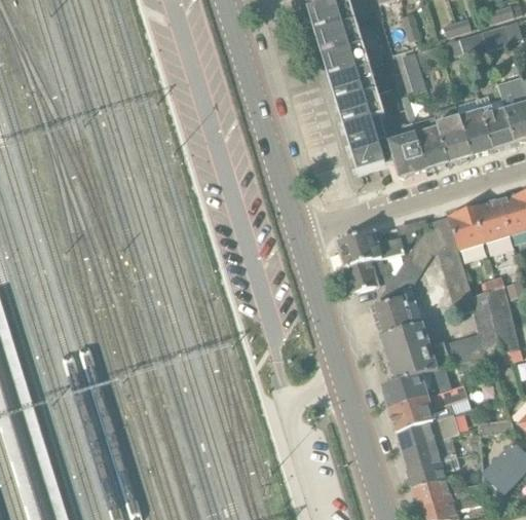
[(306,0),(309,8),(307,8),(358,173),(395,161),(395,162),(396,162),(389,141),(381,115),(385,114),(351,0),(306,0)]
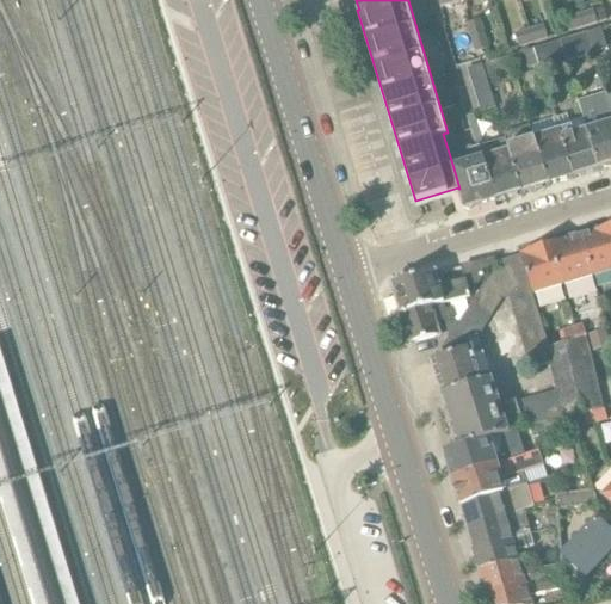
[(584,23),(598,18),(594,5),(580,8),(584,23)]
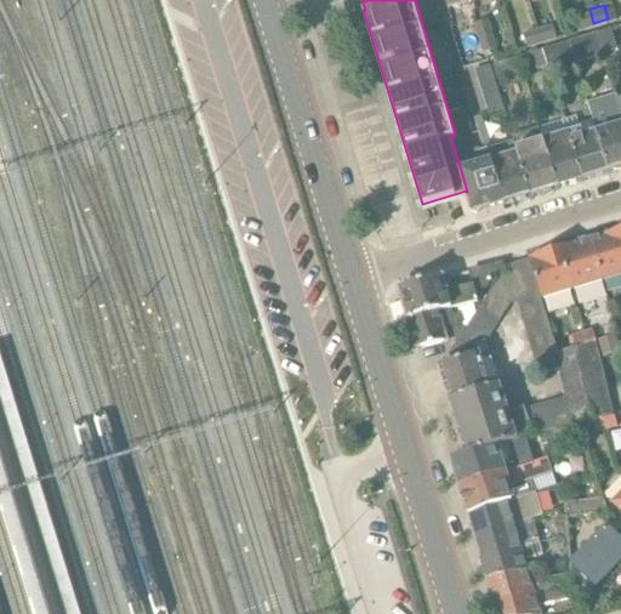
[(579,28),(593,23),(590,9),(575,13),(579,28)]
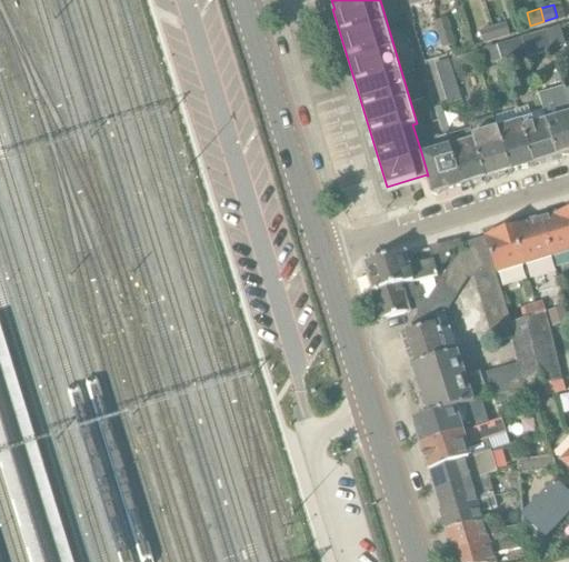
[(439,31),(451,27),(448,13),(435,18),(439,31)]
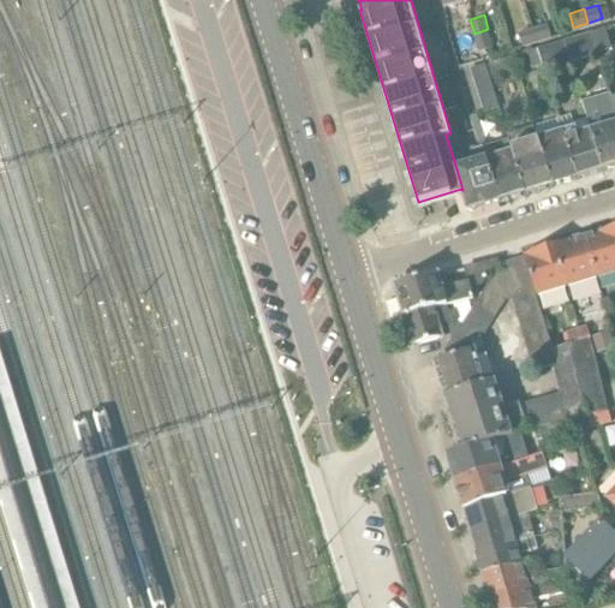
[(537,37),(551,34),(548,19),(533,24),(537,37)]
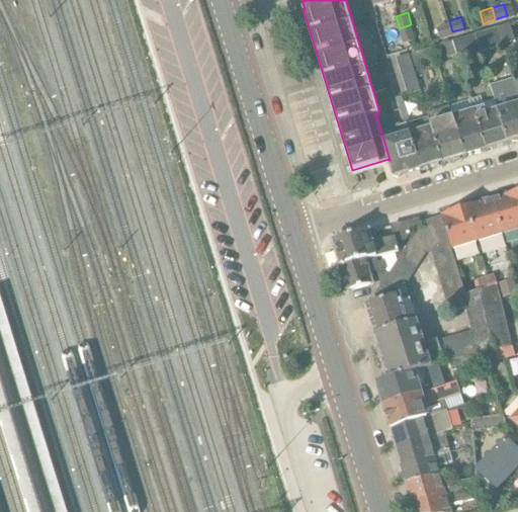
[(440,35),(452,31),(449,20),(437,24),(440,35)]
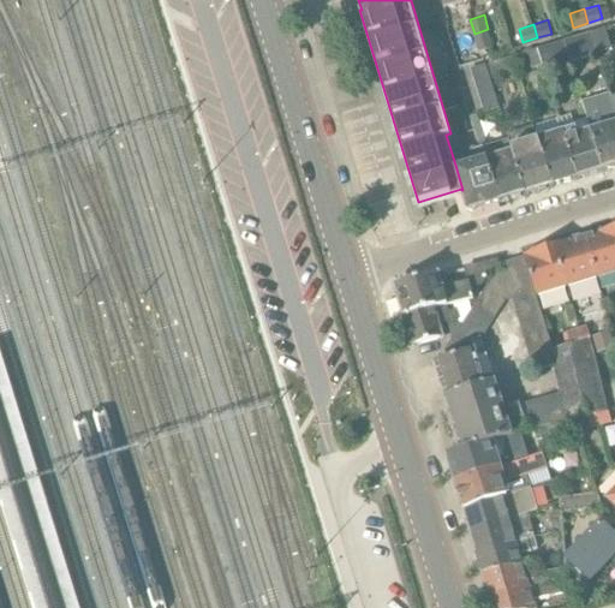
[(597,49),(611,45),(605,24),(591,28),(597,49)]
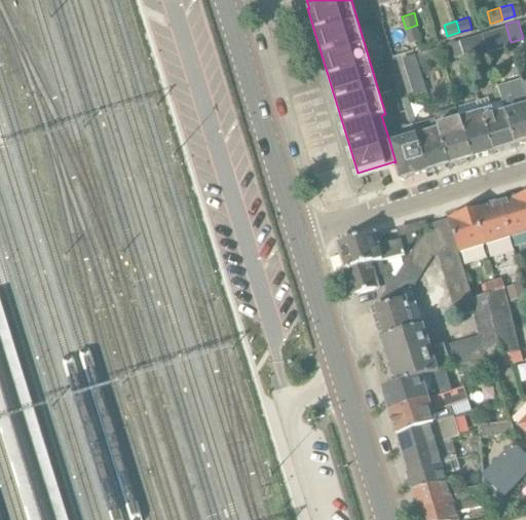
[(505,24),(481,32),(487,49),(511,42),(505,24)]
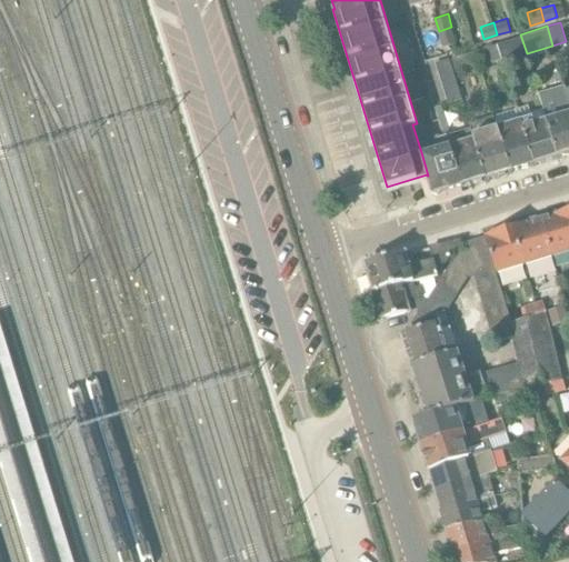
[(456,40),(451,27),(439,31),(443,44),(456,40)]
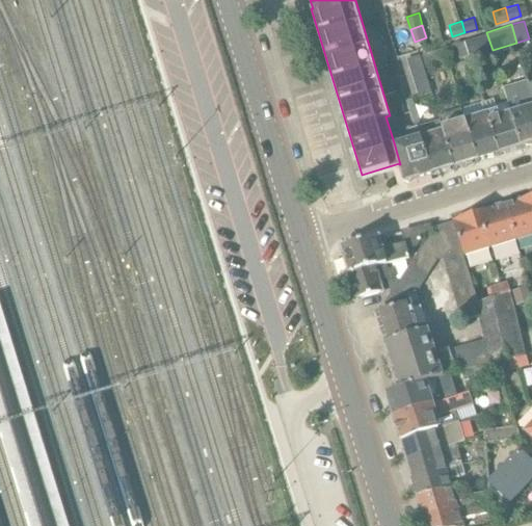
[(472,57),(493,50),(486,32),(464,38),(469,52),(471,57),(472,57)]
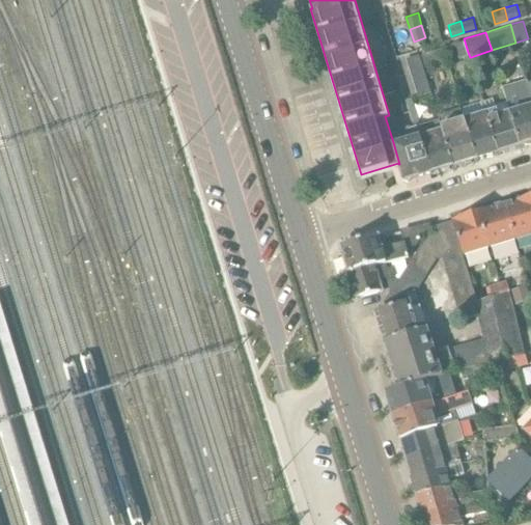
[(468,52),(464,38),(455,42),(459,55),(468,52)]
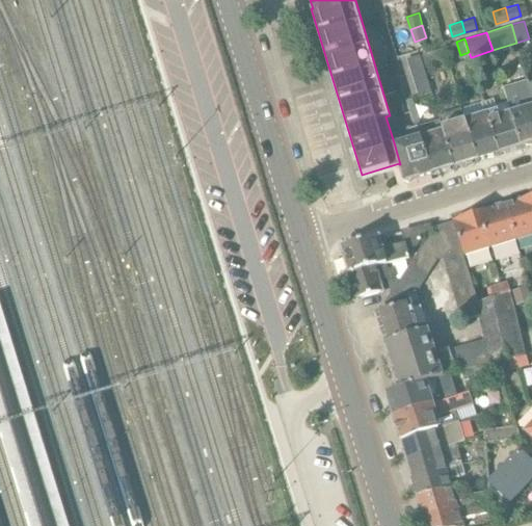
[(421,52),(424,61),(447,54),(445,45),(421,52)]
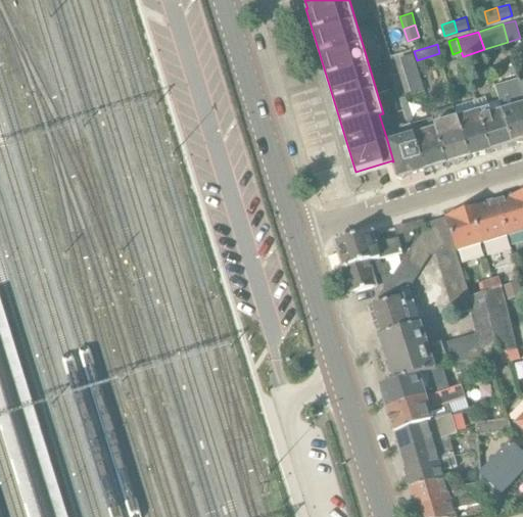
[(411,94),(422,90),(411,52),(398,56),(411,94)]
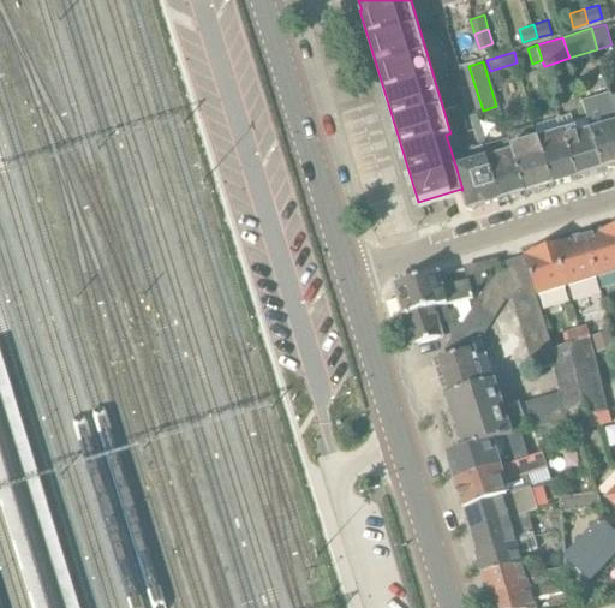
[(603,167),(614,162),(614,105),(608,79),(591,84),(602,123),(591,126),(603,167)]
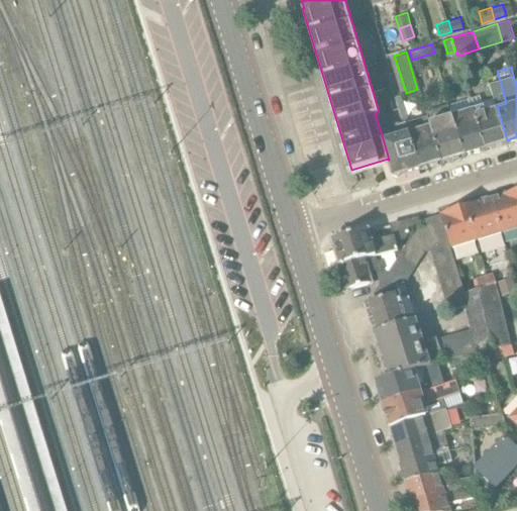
[(485,147),(507,140),(497,106),(494,95),(482,98),(481,93),(470,96),(472,99),(471,100),(485,147)]
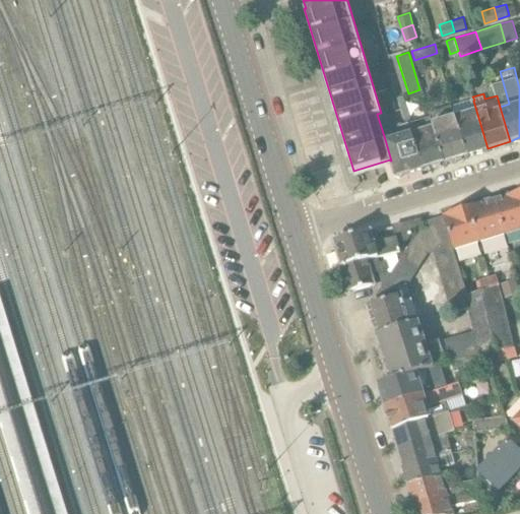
[(467,154),(488,148),(473,101),(453,107),(467,154)]
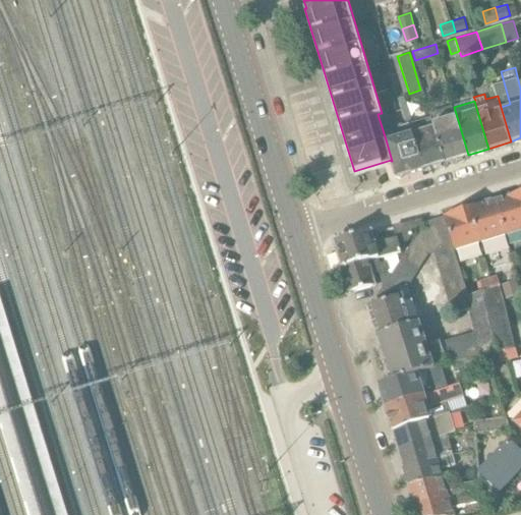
[(446,161),(468,155),(454,107),(453,107),(452,105),(430,112),(431,115),(446,161)]
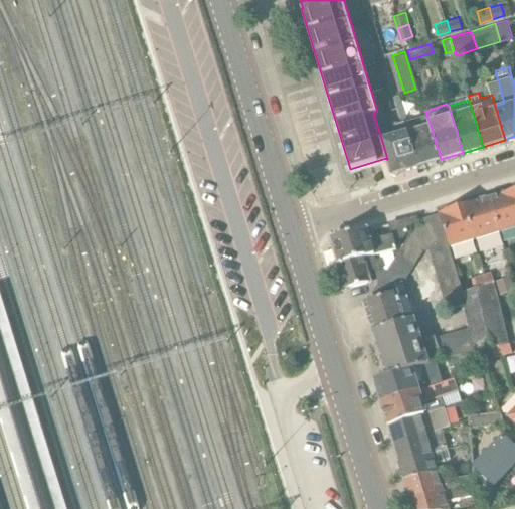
[(418,166),(441,159),(426,114),(404,120),(418,166)]
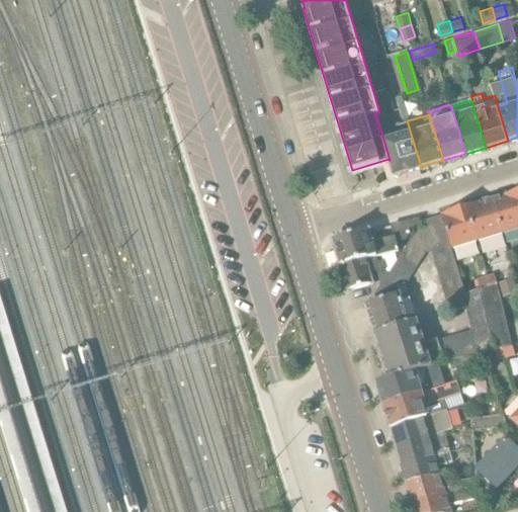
[(394,175),(421,167),(407,120),(405,121),(404,119),(396,121),(400,134),(383,139),(390,160),(394,175)]
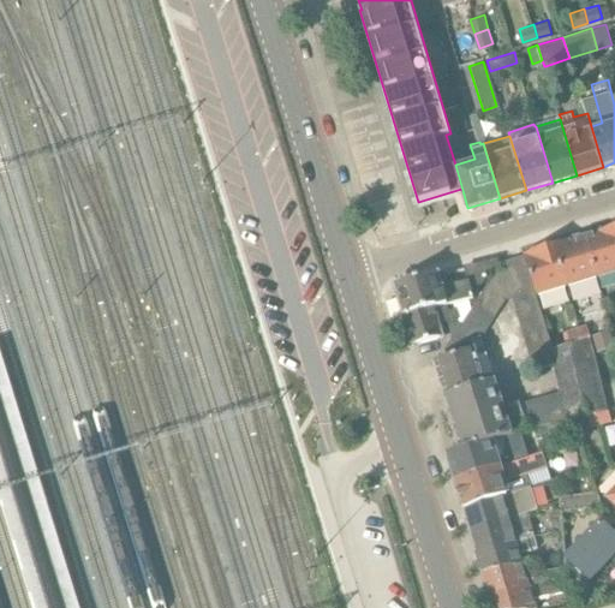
[(597,274),(614,268),(614,228),(614,224),(584,233),(597,274)]
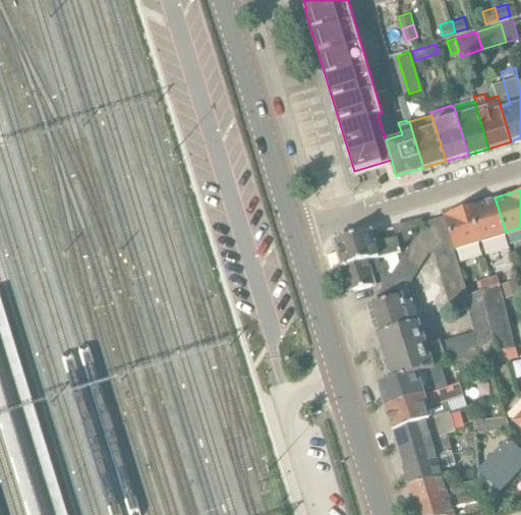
[(481,240),(506,232),(495,197),(470,206),(481,240)]
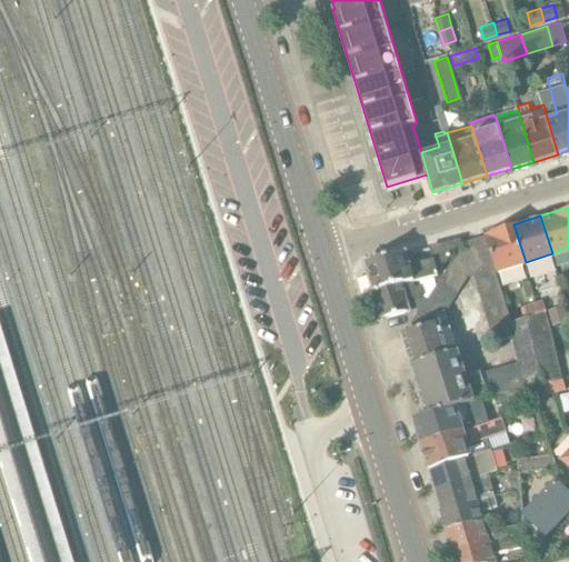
[(497,271),(526,262),(513,224),(485,232),(495,263),(497,271)]
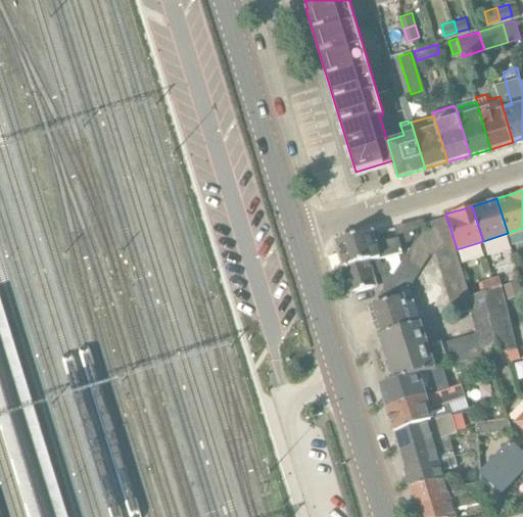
[(435,248),(455,242),(445,214),(428,219),(415,239),(430,249),(435,248)]
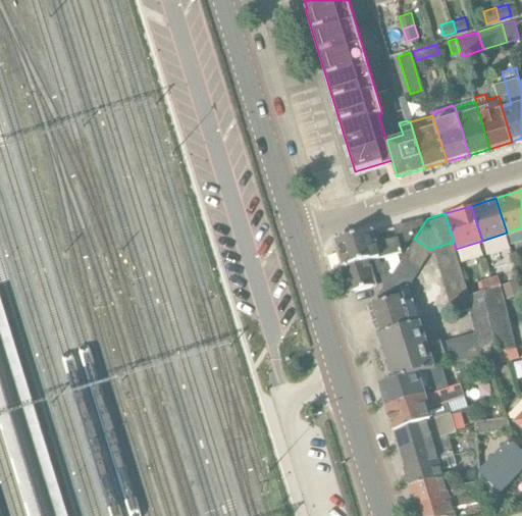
[(373,272),(374,271),(390,268),(387,258),(383,260),(382,256),(403,251),(403,250),(423,218),(422,217),(395,224),(398,236),(380,240),(377,228),(341,239),(336,246),(350,290),(376,282),(373,272)]
